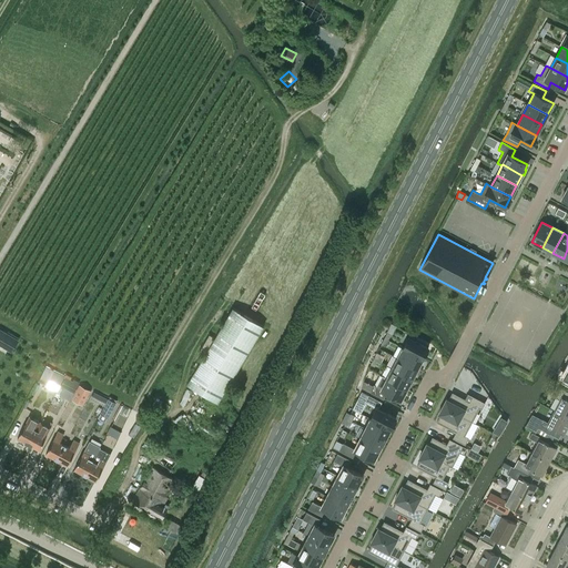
[(188,384),(217,403),(264,326),(233,307),(188,384)]
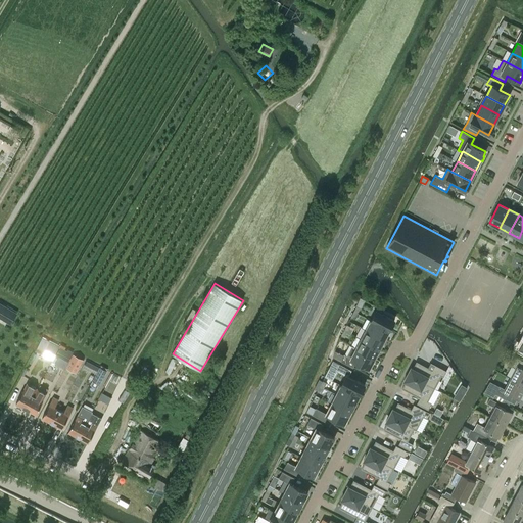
[(0,302),(0,317),(10,324),(16,313),(0,302)]
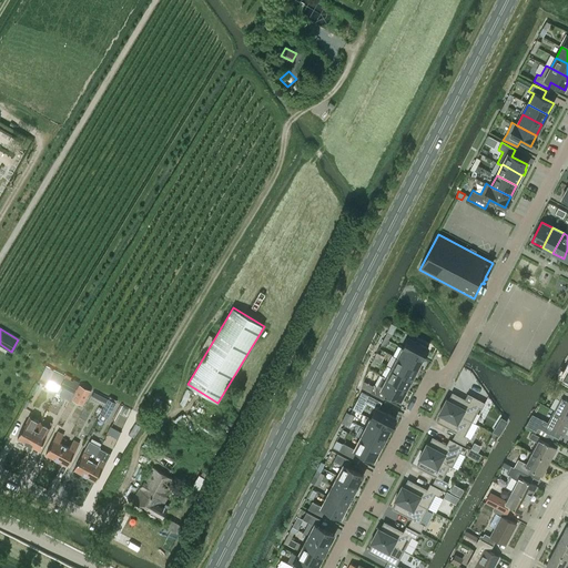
[(428,347),(408,337),(403,348),(423,358),(428,347)]
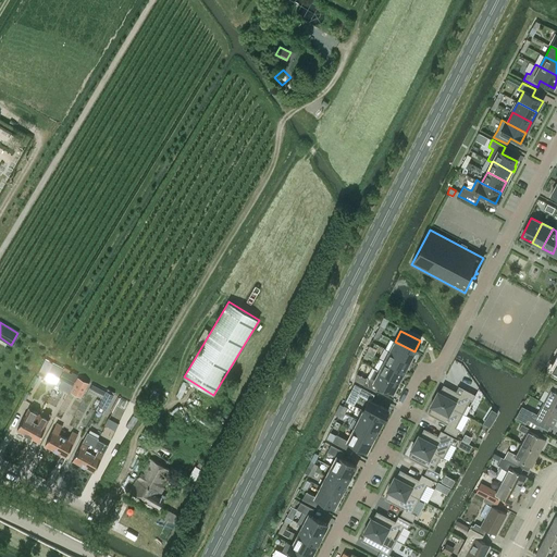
[(391,338),(385,349),(390,351),(409,361),(415,351),(395,342),(391,338)]
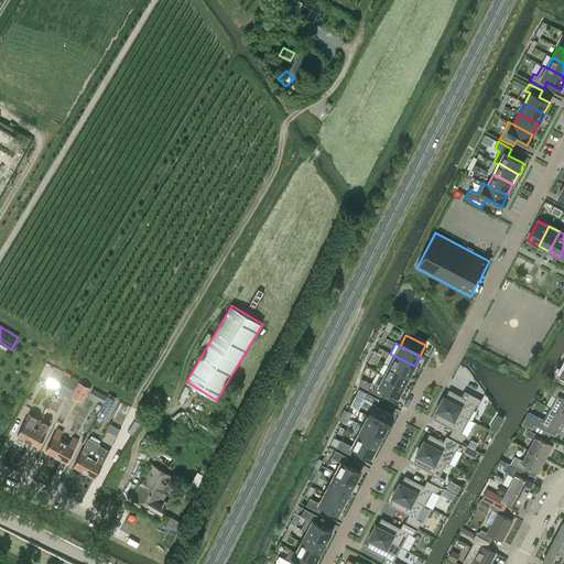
[(414,366),(394,356),(390,366),(409,376),(414,366)]
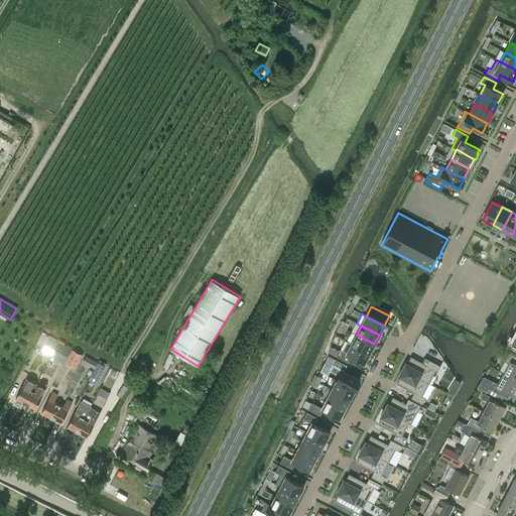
[(54,350),(58,342),(41,333),(34,347),(42,351),(45,346),(54,350)]
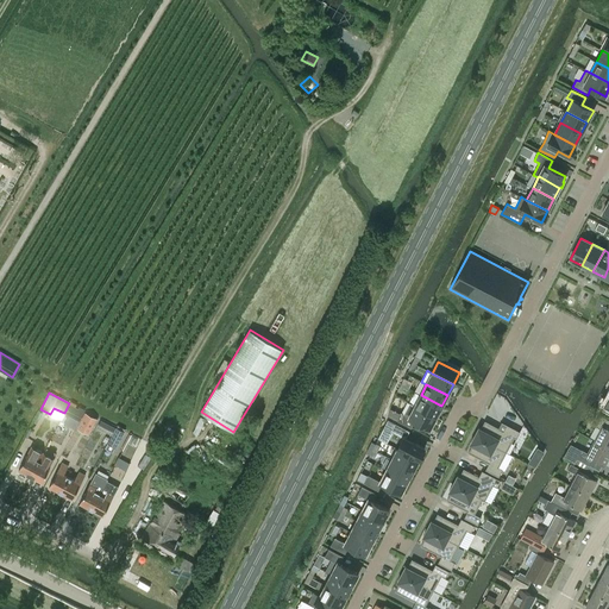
[(441,406),(421,395),(415,406),(437,416),(441,406)]
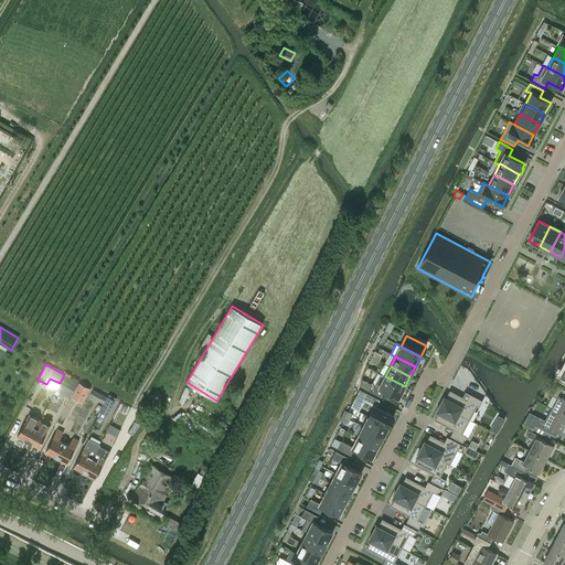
[(61,384),(74,391),(78,382),(65,375),(61,384)]
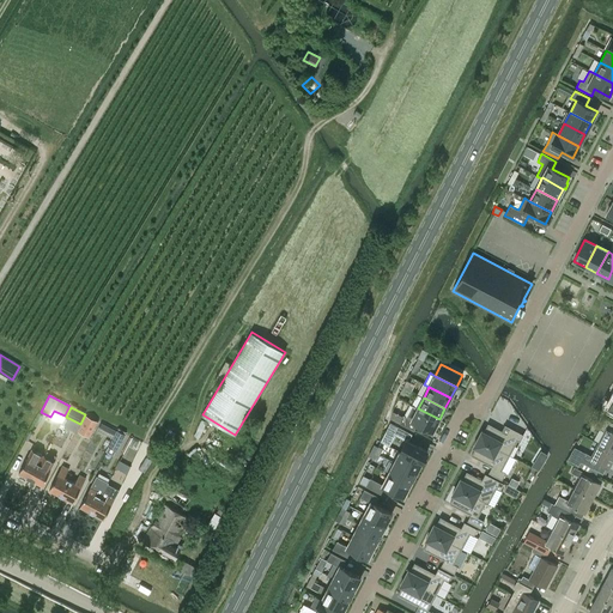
[(439,419),(418,408),(412,419),(404,414),(399,423),(414,431),(418,424),(432,431),(439,419)]
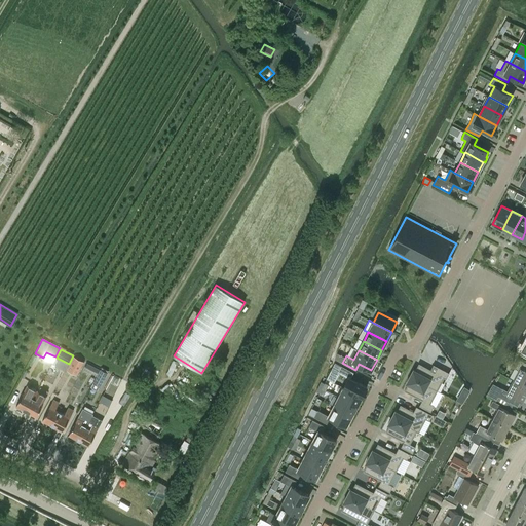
[(79,371),(83,362),(74,357),(69,366),(79,371)]
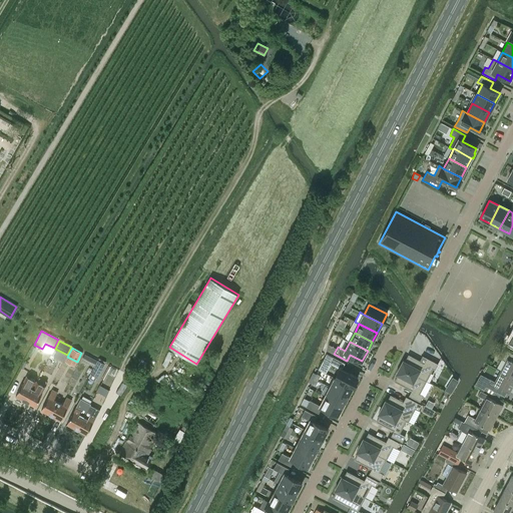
[(500,371),(512,378),(512,361),(512,358),(512,354),(504,350),(500,358),(505,360),(500,371)]
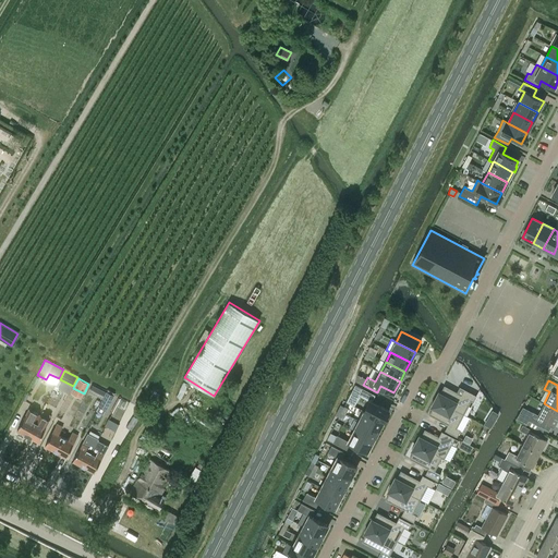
[(105,392),(93,386),(88,392),(101,399),(105,392)]
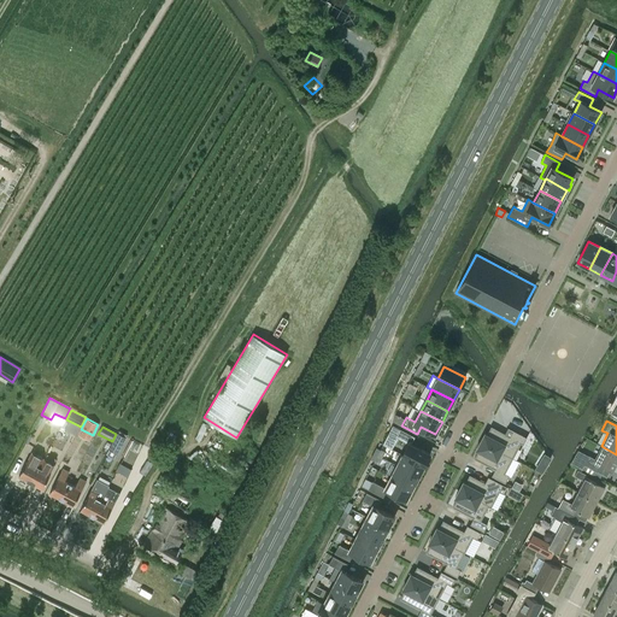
[(483,436),(481,441),(512,458),(521,442),(523,444),(527,438),(513,430),(509,428),(505,434),(491,427),(487,435),(485,434),(483,436)]
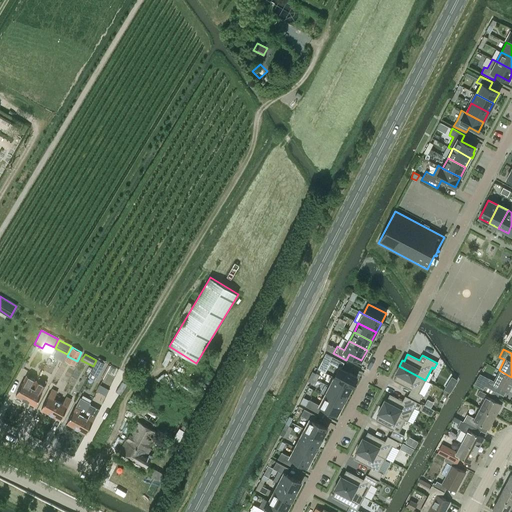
[(357,377),(341,368),(344,362),(332,356),(328,362),(339,368),(334,377),(352,387),(357,377)]
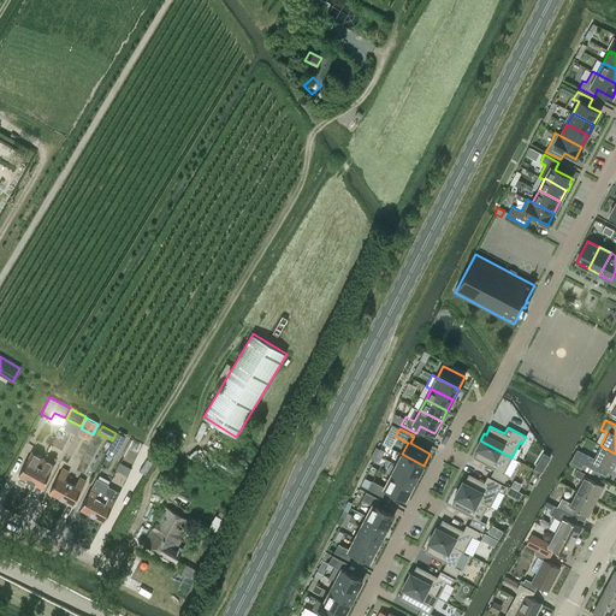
[(118,432),(108,449),(117,454),(125,437),(118,432)]
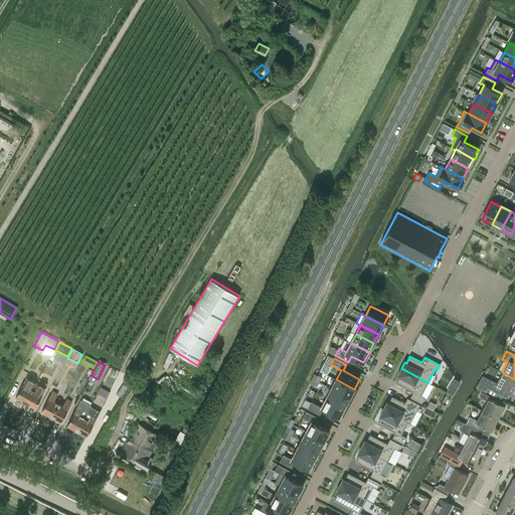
[(421,395),(427,382),(401,368),(397,375),(399,376),(396,382),(412,391),(410,396),(421,402),(424,397),(421,395)]
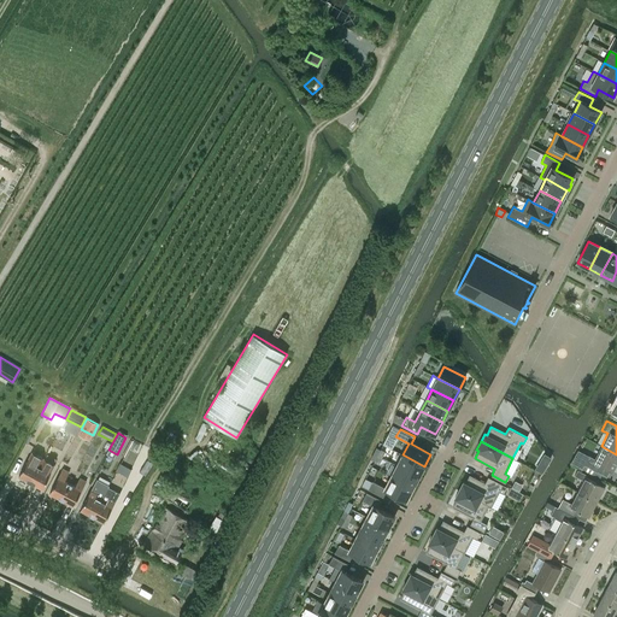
[(612,471),(616,460),(616,454),(601,446),(594,458),(588,456),(583,465),(595,471),(599,465),(612,471)]
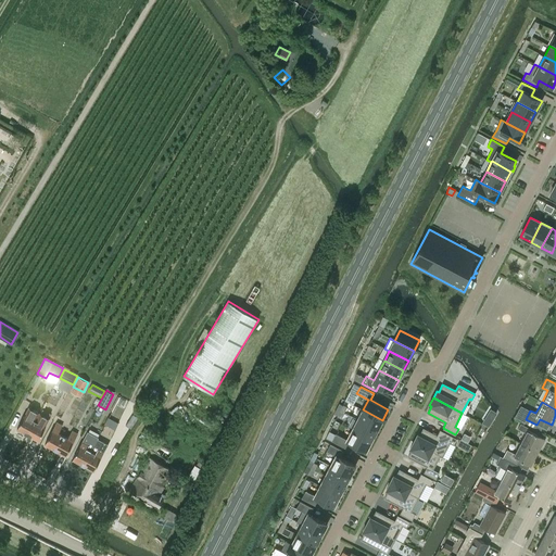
[(27,434),(37,416),(39,413),(28,407),(17,429),(27,434)]
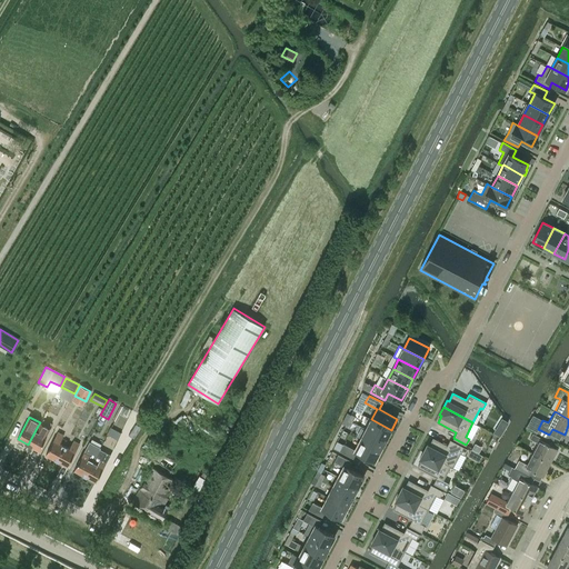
[(502,418),(498,426),(505,429),(509,422),(502,418)]
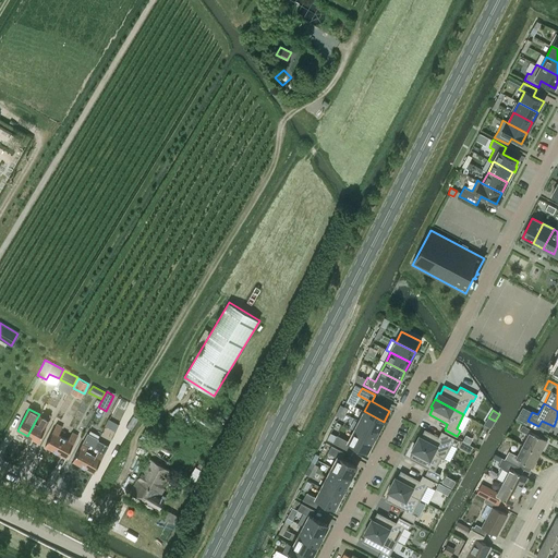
[(384,422),(364,411),(359,421),(378,432),(384,422)]
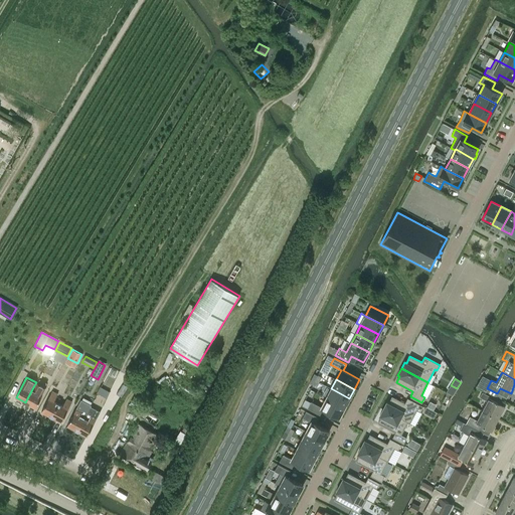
[(35,407),(46,387),(36,382),(34,385),(25,402),(35,407)]
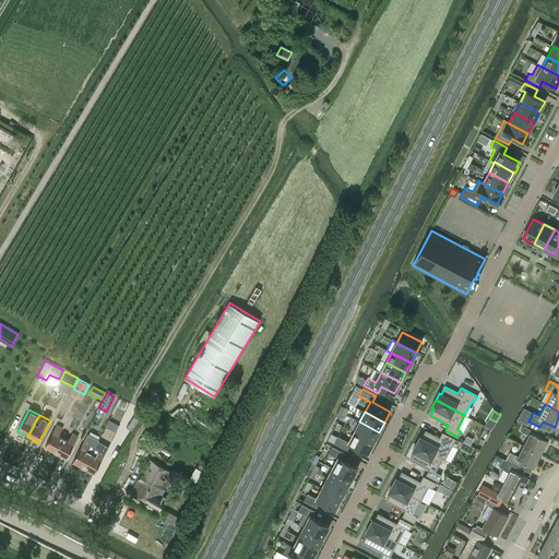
[(138,419),(133,416),(127,427),(131,430),(138,419)]
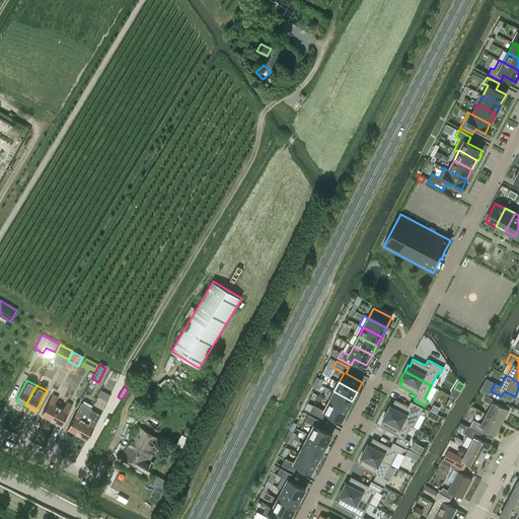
[(104,404),(110,394),(102,389),(96,400),(104,404)]
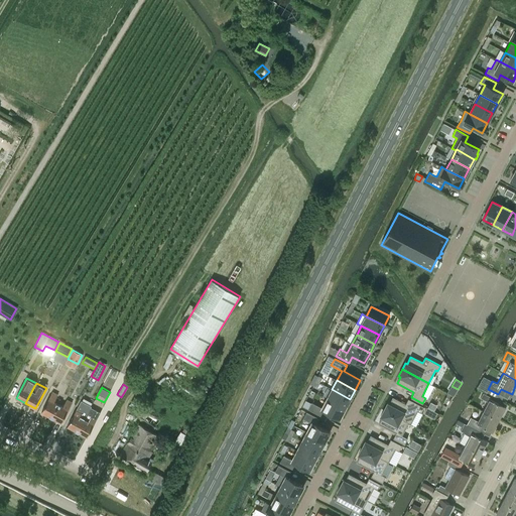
[(350,399),(332,389),(327,398),(345,408),(350,399)]
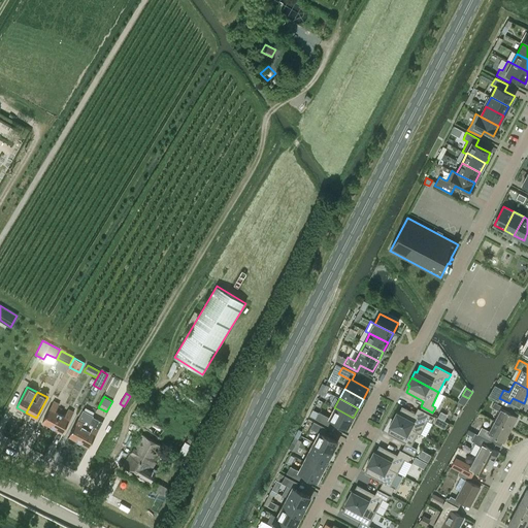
[(53,427),(60,414),(56,411),(59,404),(54,401),(42,422),(53,427)]
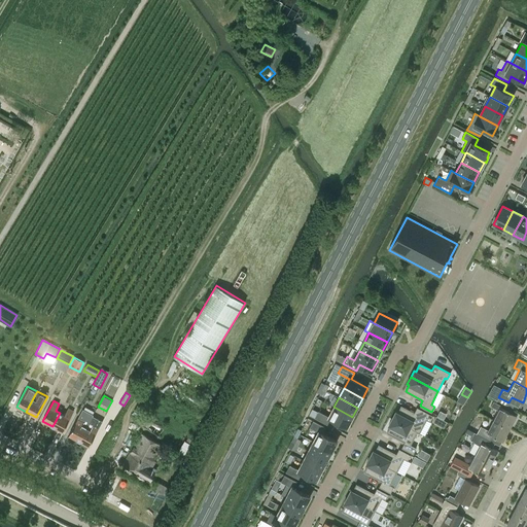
[(492,420),(510,428),(516,416),(499,408),(500,406),(493,401),(490,406),(497,410),(492,420)]
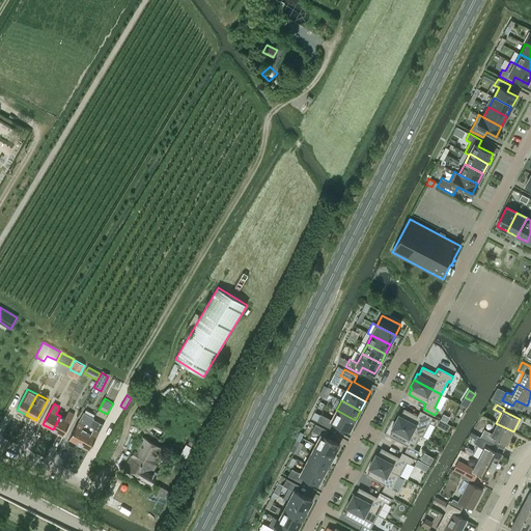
[(398,415),(395,421),(422,436),(429,423),(434,425),(437,419),(425,413),(420,411),(417,416),(404,409),(400,416),(398,415)]
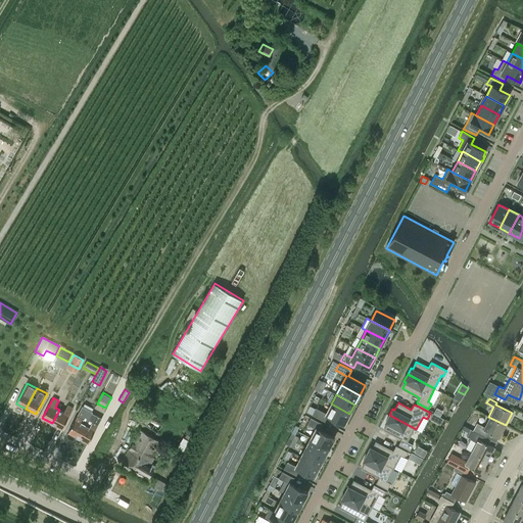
[(349,414),(331,403),(327,414),(316,408),(316,409),(312,415),(325,421),(328,415),(344,424),(347,419),(348,420),(351,415),(349,414)]
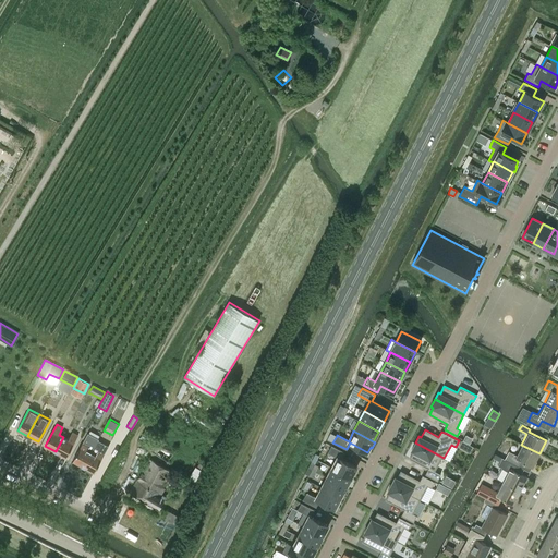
[(146,444),(150,436),(144,432),(138,438),(146,444)]
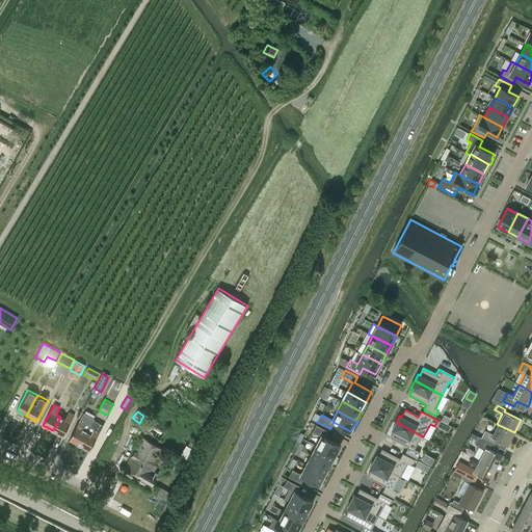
[(65,419),(60,417),(53,430),(63,435),(75,415),(69,413),(65,419)]
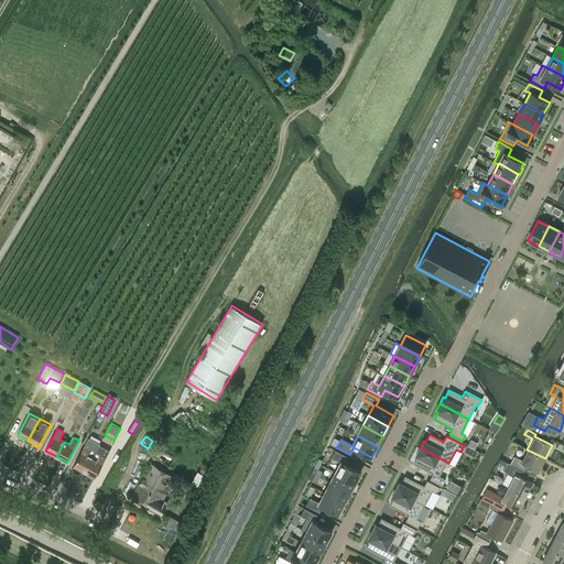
[(336,447),(340,441),(334,437),(331,444),(336,447)]
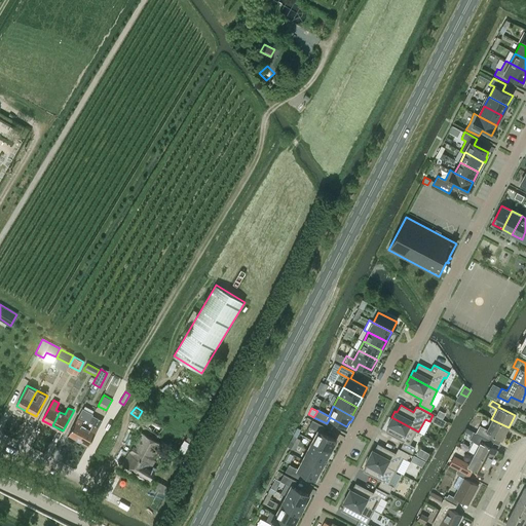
[(90,419),(92,415),(94,414),(83,409),(69,435),(79,440),(90,419)]
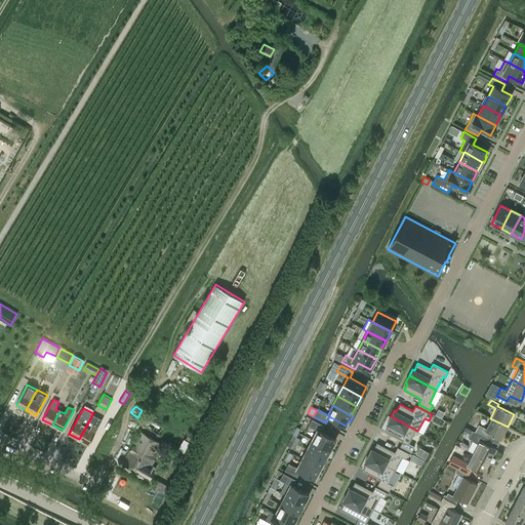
[(144,409),(137,420),(161,436),(168,425),(144,409)]
